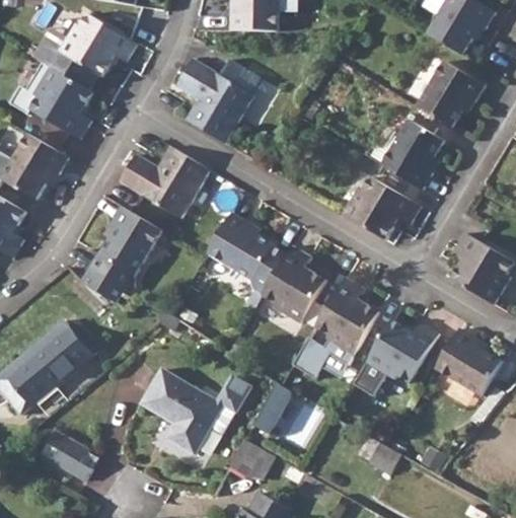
[(228,0),(228,30),(276,31),(276,0),(228,0)]
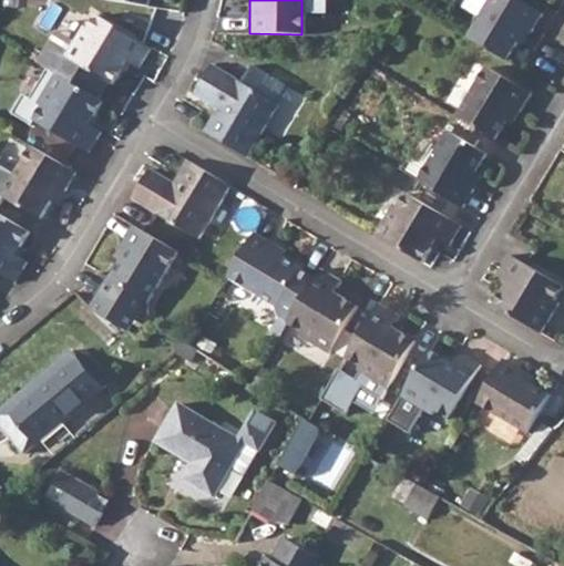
[(485,0),(465,35),(504,59),(515,40),(523,27),(530,30),(541,12),(520,0),(485,0)]
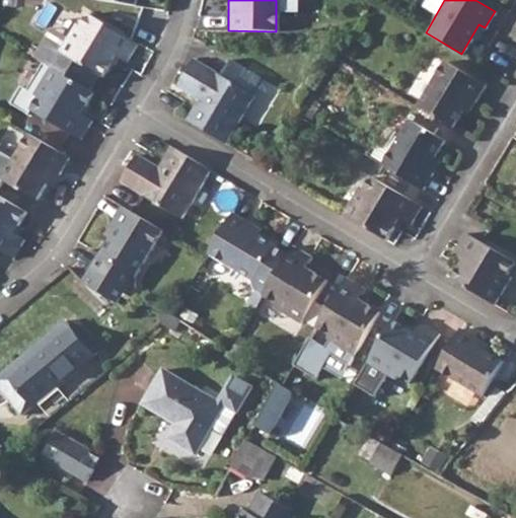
[(134,39),(157,45),(167,10),(144,4),(134,39)]
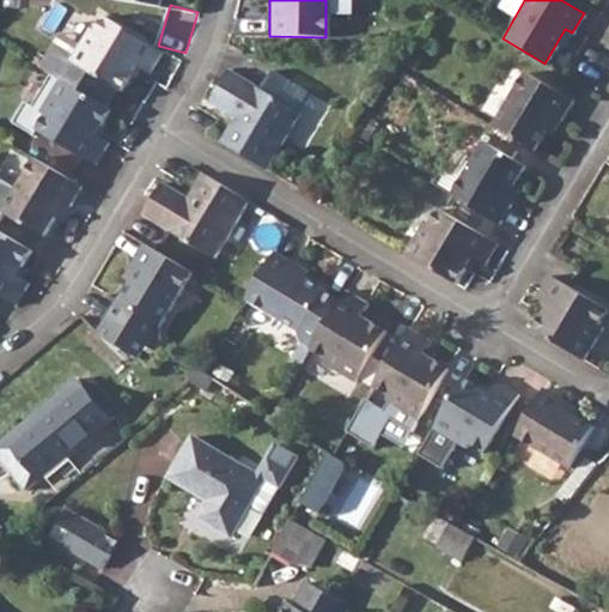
[(61,59),(49,77),(56,80),(99,107),(110,89),(116,92),(133,66),(146,74),(158,53),(101,18),(91,32),(87,30),(68,61),(61,59)]
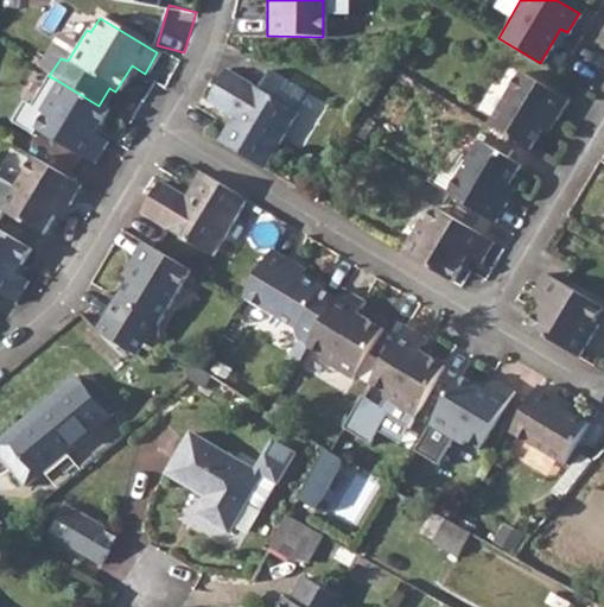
[(517,69),(485,122),(527,147),(539,127),(547,114),(554,118),(565,97),(517,69)]
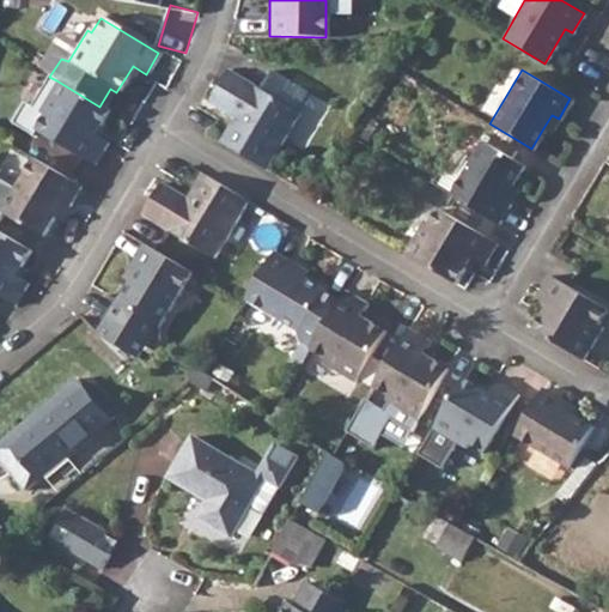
[(232,117),(217,141),(263,169),(296,113),(290,109),(298,96),(297,89),(267,72),(256,90),(225,71),(207,102),(232,117)]
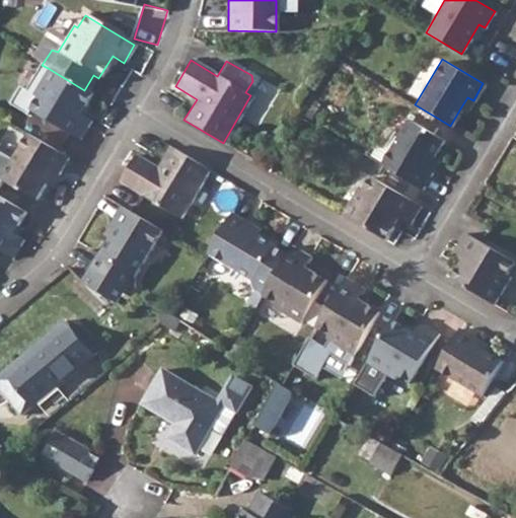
[(84,90),(48,68),(42,65),(41,64),(25,90),(19,87),(8,105),(26,116),(29,112),(78,141),(90,120),(79,113),(91,94),(84,90)]
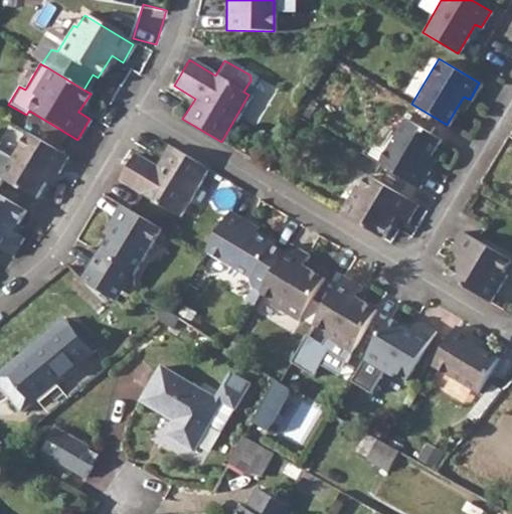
[(393,134),(377,162),(417,186),(429,168),(423,165),(431,154),(440,137),(404,116),(393,134)]
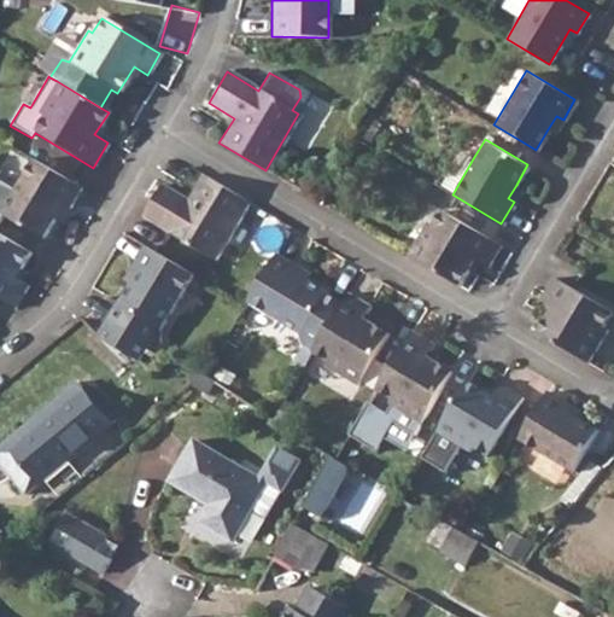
[(80,188),(30,159),(0,209),(0,214),(40,238),(53,219),(59,222),(80,188)]
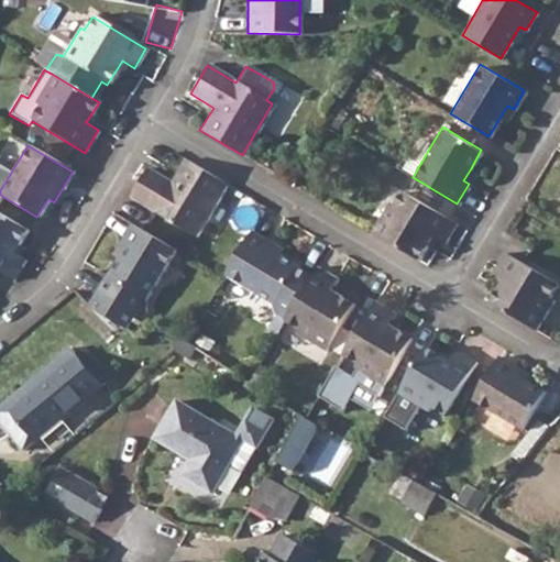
[(211,175),(183,158),(169,182),(146,167),(128,196),(195,234),(224,184),(211,175)]
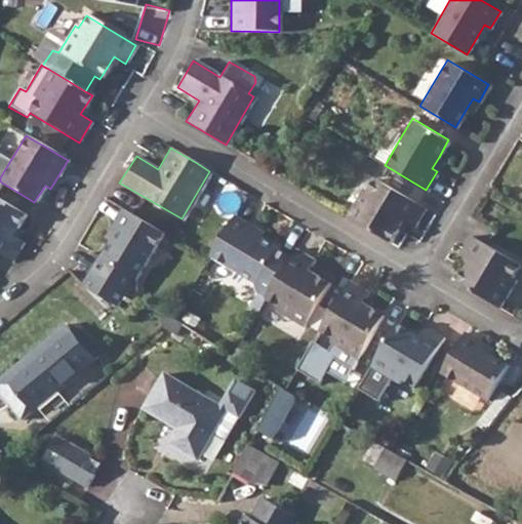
[(362,188),(346,216),(389,241),(397,227),(402,219),(406,222),(413,227),(425,207),(374,177),(367,191),(362,188)]
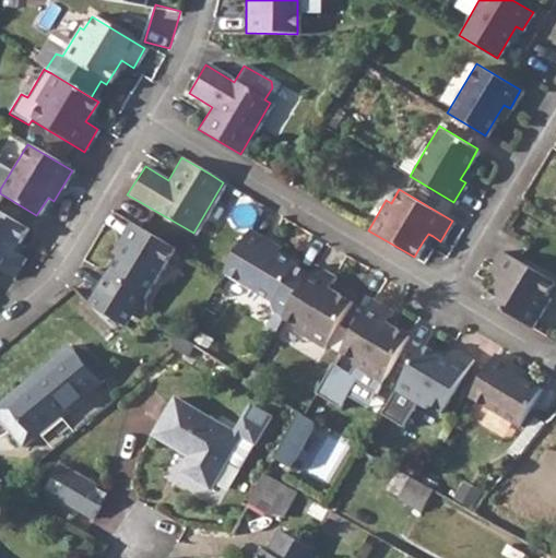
[(11,221),(0,213),(0,271),(11,279),(23,259),(11,250),(25,227),(11,221)]
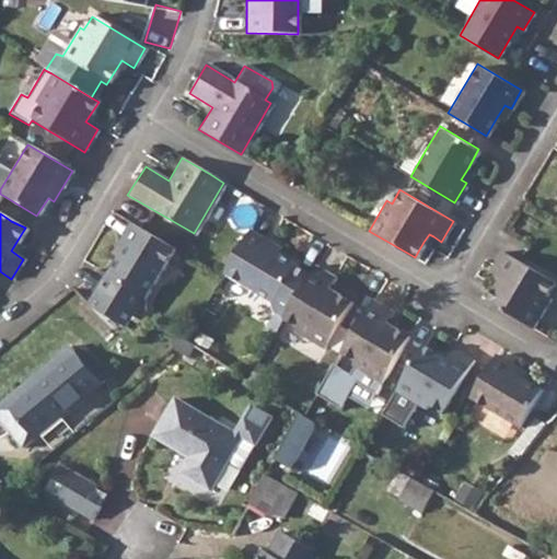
[(103,274),(94,288),(129,309),(142,315),(147,310),(144,297),(155,278),(173,247),(142,229),(129,221),(112,249),(112,253),(117,256),(106,274),(103,274)]
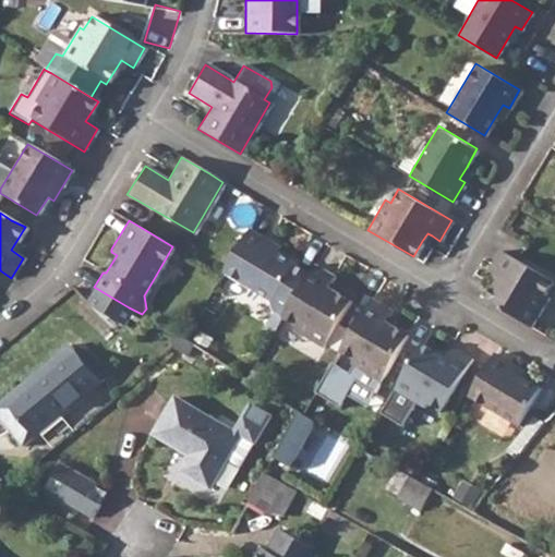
[(249,228),(222,271),(270,301),(273,311),(281,316),(309,273),(293,263),(293,262),(276,251),(264,244),(267,239),(249,228)]
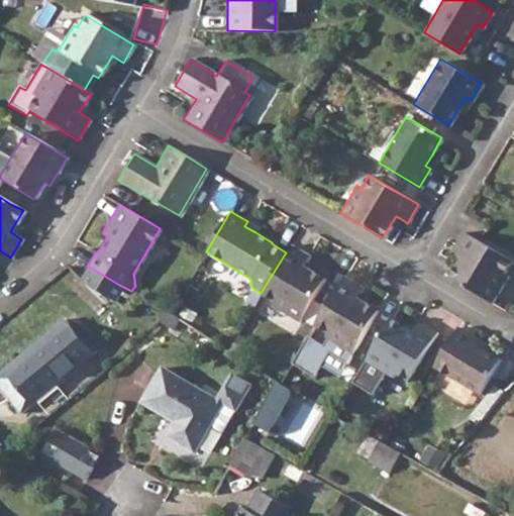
[(455,262),(446,277),(489,303),(505,275),(502,272),(509,260),(460,229),(449,249),(455,252),(459,254),(455,262)]
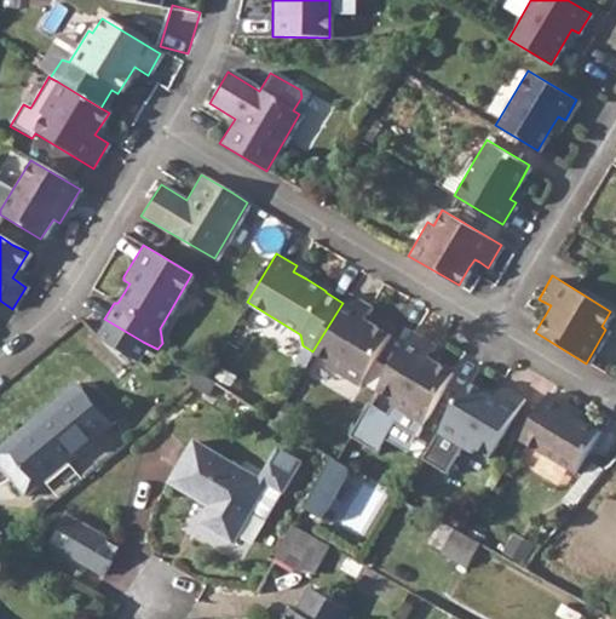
[(343,303),(312,351),(327,361),(324,366),(356,385),(387,333),(368,322),(361,319),(364,313),(369,305),(347,292),(343,303)]
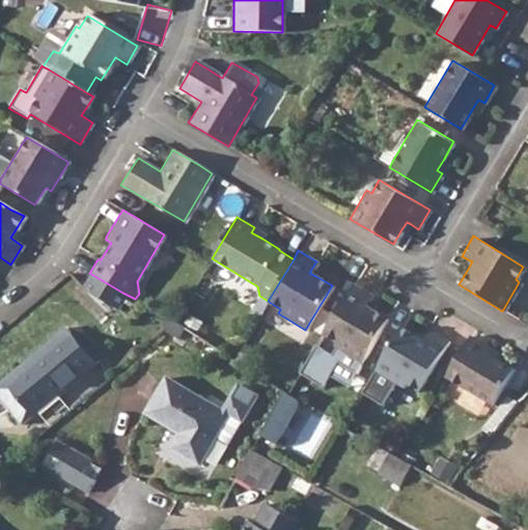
[(335,313),(322,334),(334,341),(332,345),(360,362),(386,317),(371,309),(364,305),(366,300),(370,294),(352,283),(335,313)]
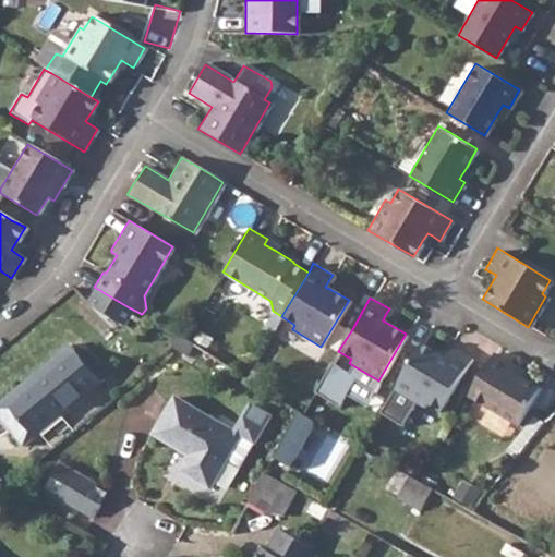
[(421,342),(394,389),(423,406),(424,402),(437,410),(469,356),(449,346),(445,351),(443,355),(435,351),(421,342)]
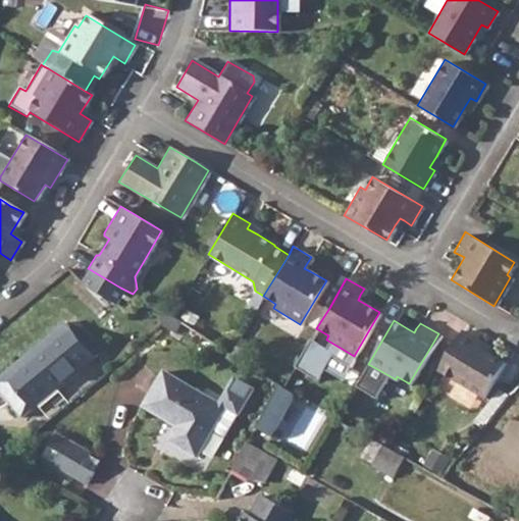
[(18,389),(7,400),(21,416),(79,366),(92,355),(68,328),(62,321),(24,354),(31,361),(9,379),(18,389)]
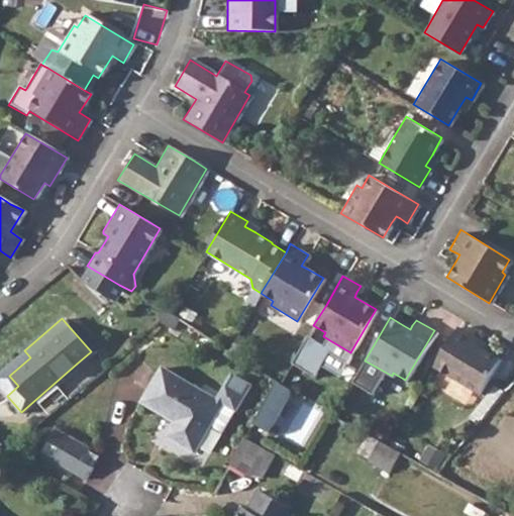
[(456,326),(432,367),(477,394),(498,358),(482,348),(471,342),(474,336),(456,326)]
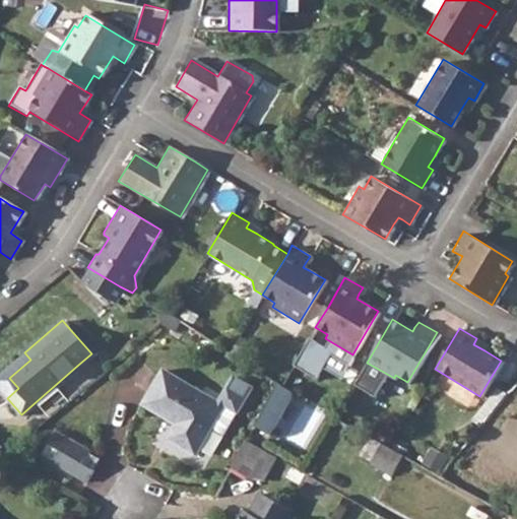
[(163,370),(141,405),(174,426),(166,439),(194,456),(213,425),(208,422),(218,404),(163,370)]
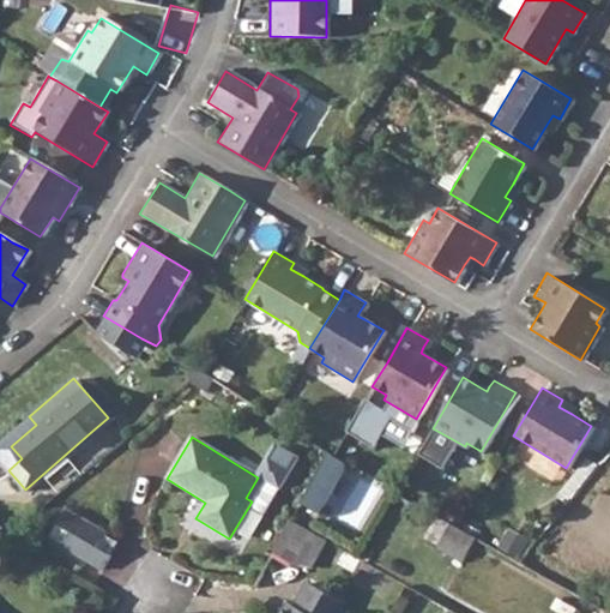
[(327,454),(299,503),(318,514),(337,480),(345,466),(330,456),(327,454)]
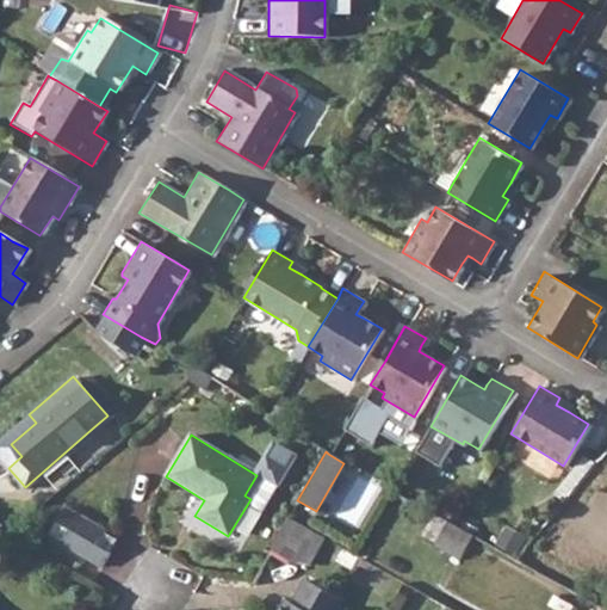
[(63,507),(55,522),(68,529),(60,544),(98,567),(107,554),(93,544),(103,530),(63,507)]
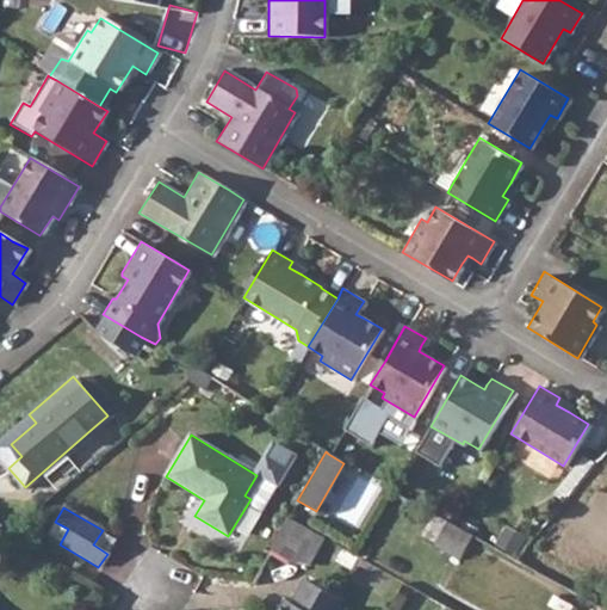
[(286,518),(268,549),(290,561),(308,529),(286,518)]
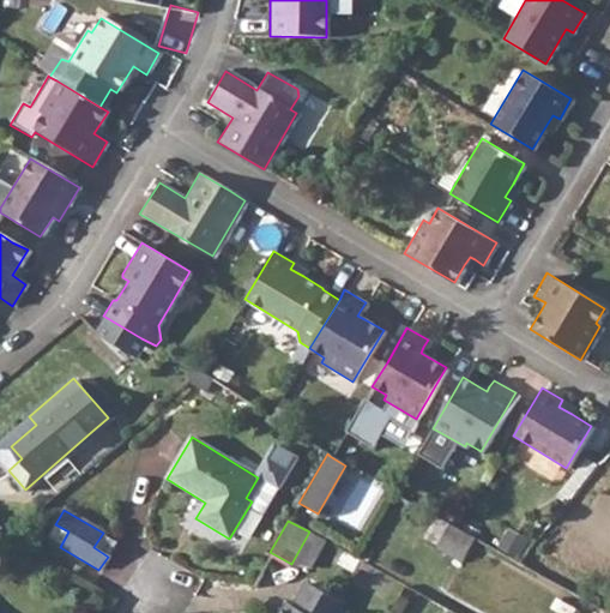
[(301,582),(288,606),(300,612),(334,612),(340,604),(301,582)]
